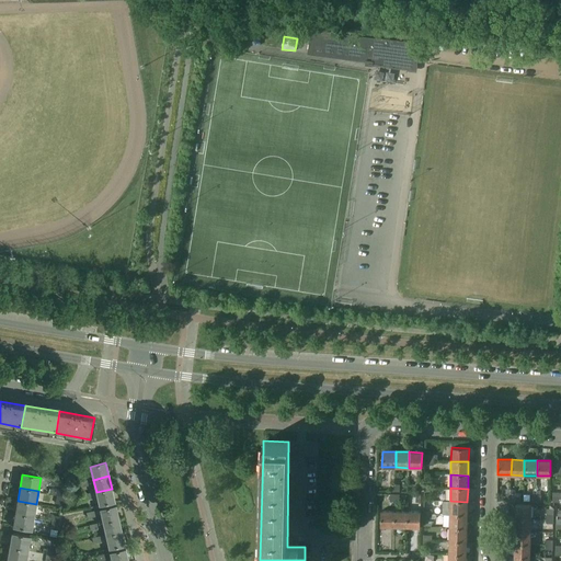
[(112,489),(96,492),(99,505),(115,502),(112,489)]
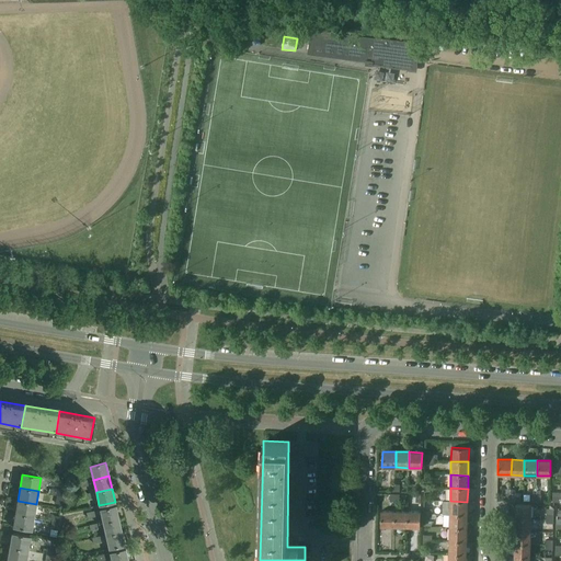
[(36,504),(18,501),(15,514),(34,517),(36,504)]
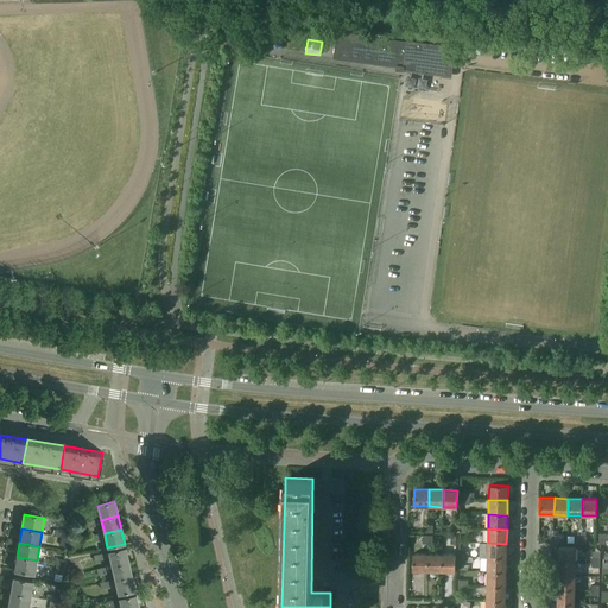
[(506,544),(488,543),(487,557),(506,558),(506,544)]
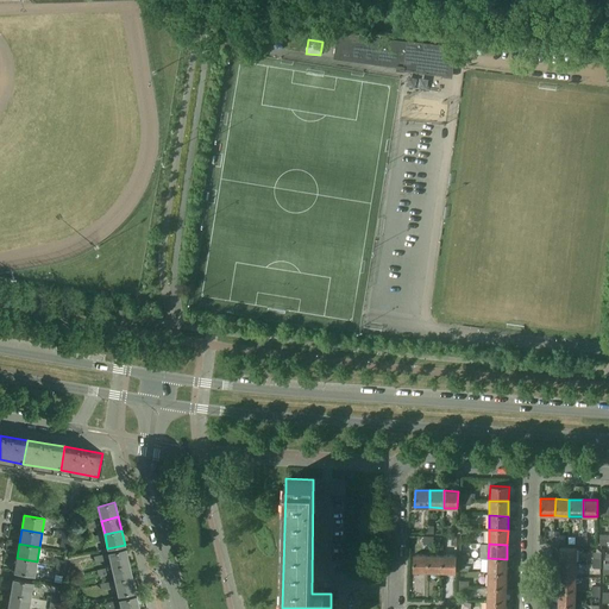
[(577,548),(559,547),(559,563),(576,563),(577,548)]
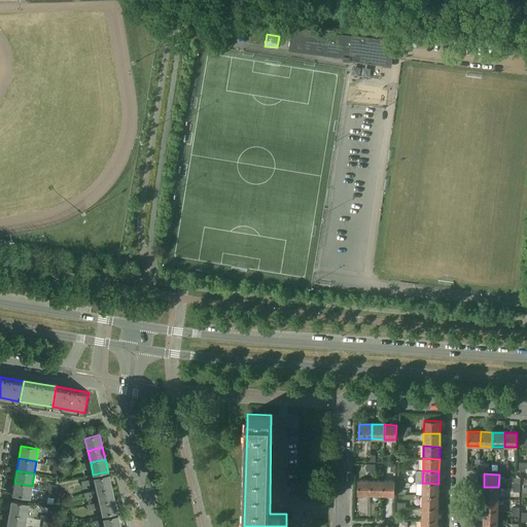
[(94,479),(94,480),(97,491),(111,488),(108,476),(94,479)]
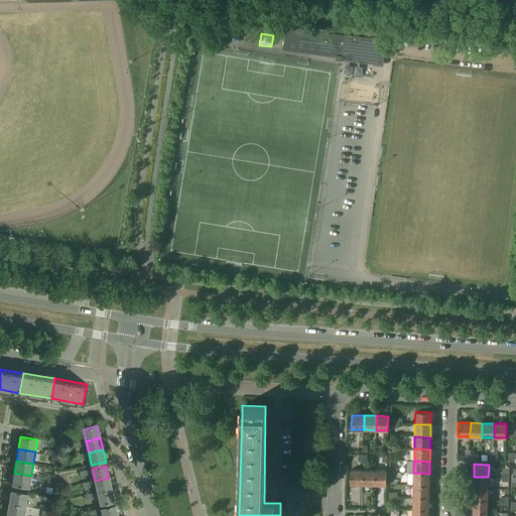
[(350,484),(362,485),(363,470),(350,470),(350,484)]
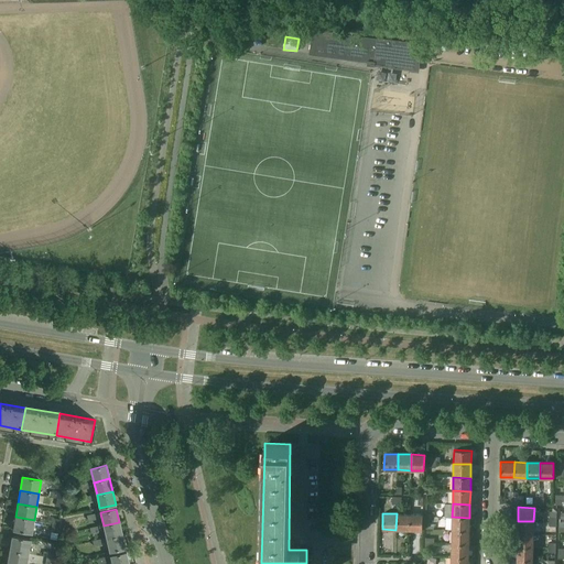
[(410,514),(397,513),(396,530),(409,530),(410,514)]
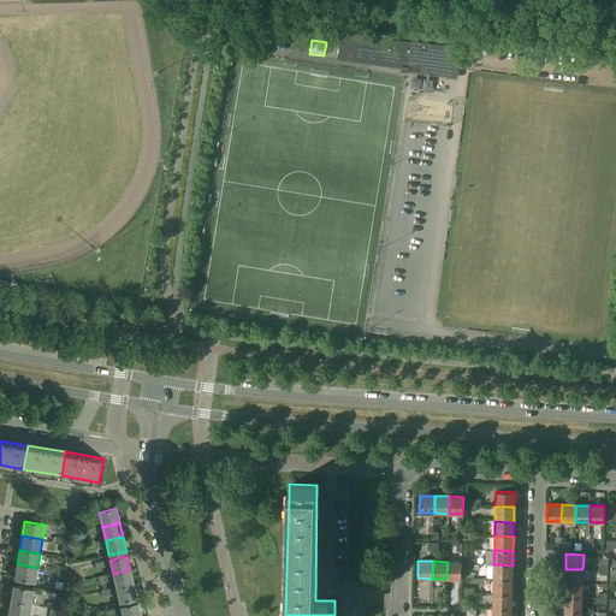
[(461,562),(448,562),(446,579),(461,579),(461,562)]
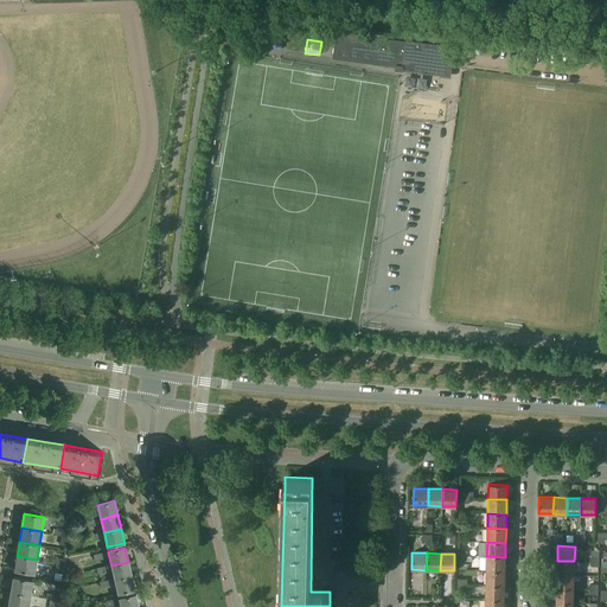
[(37,560),(17,556),(14,570),(34,574),(37,560)]
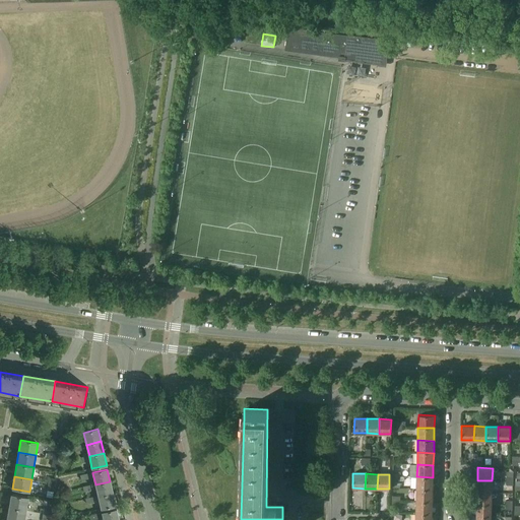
[(433,477),(416,476),(416,490),(433,490),(433,477)]
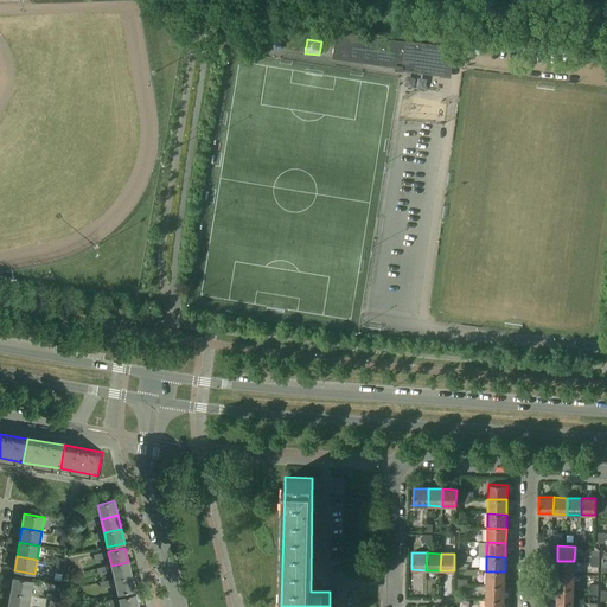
[(574,561),(557,561),(557,575),(574,576),(574,561)]
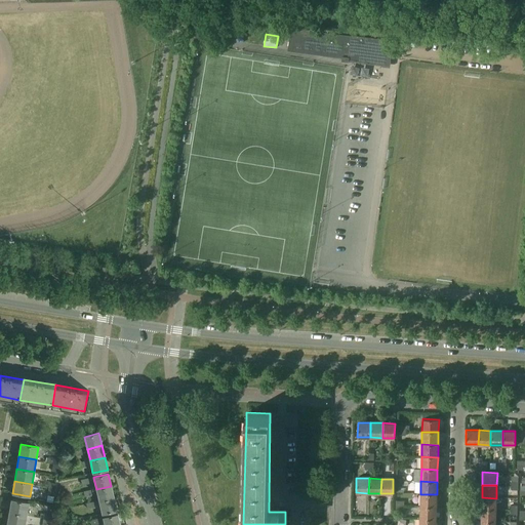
[(111,486),(96,489),(99,501),(114,498),(111,486)]
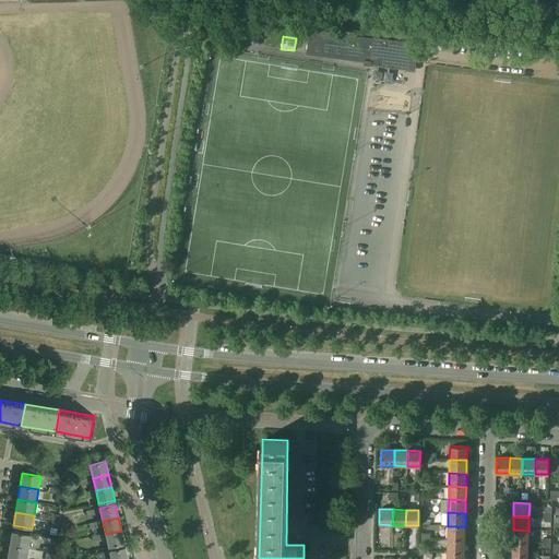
[(465,526),(448,526),(448,539),(464,539),(465,526)]
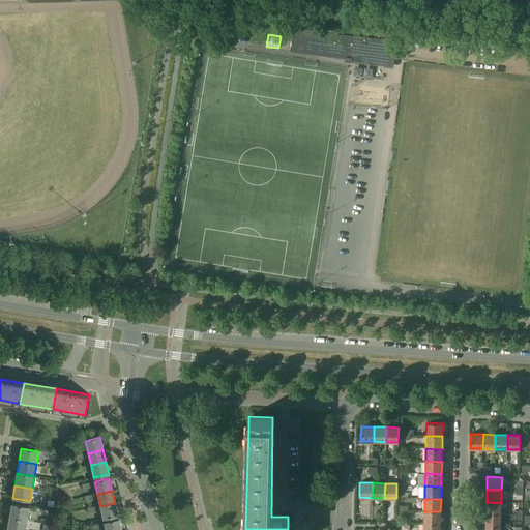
[(501,503),(487,502),(486,514),(501,514),(501,503)]
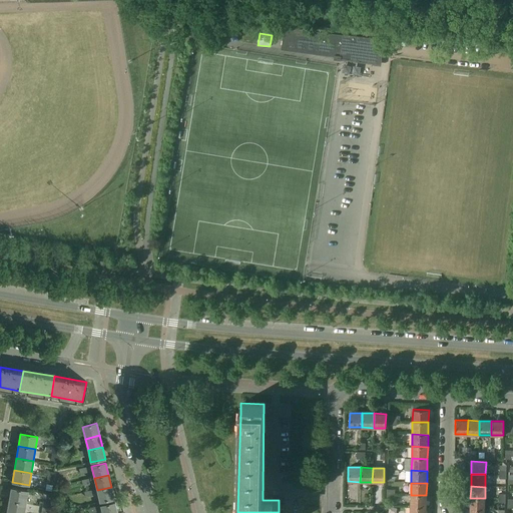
[(111,487),(97,490),(99,502),(114,499),(111,487)]
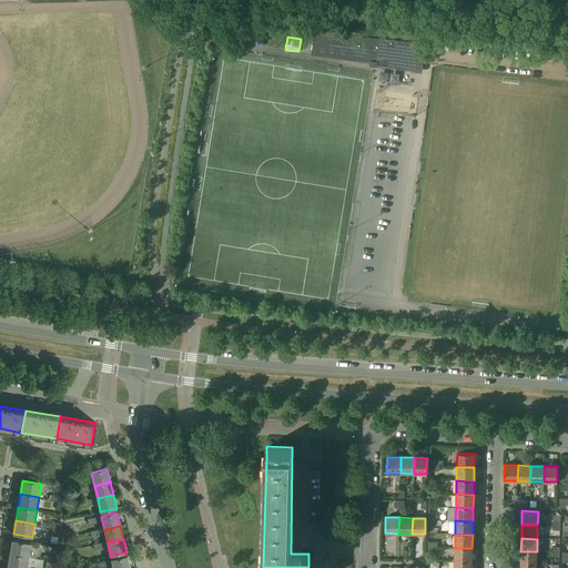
[(30,544),(12,540),(10,554),(28,557),(30,544)]
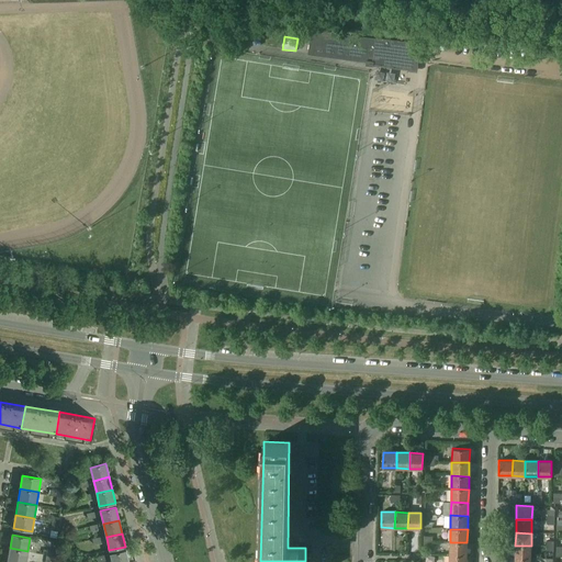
[(467,542),(450,542),(449,555),(467,555),(467,542)]
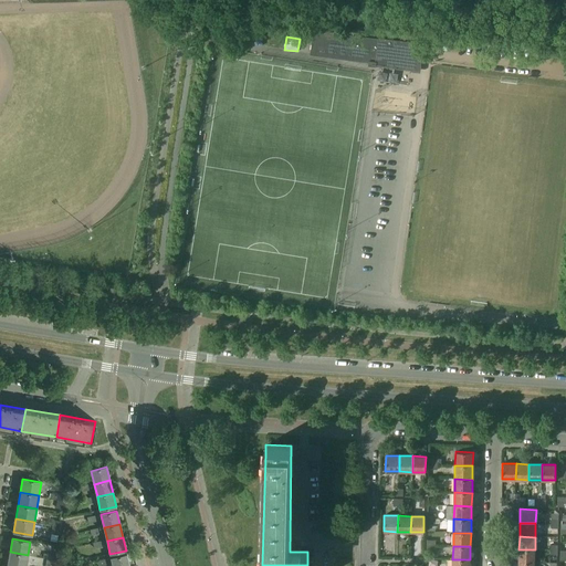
[(535,549),(519,549),(519,563),(534,563),(535,549)]
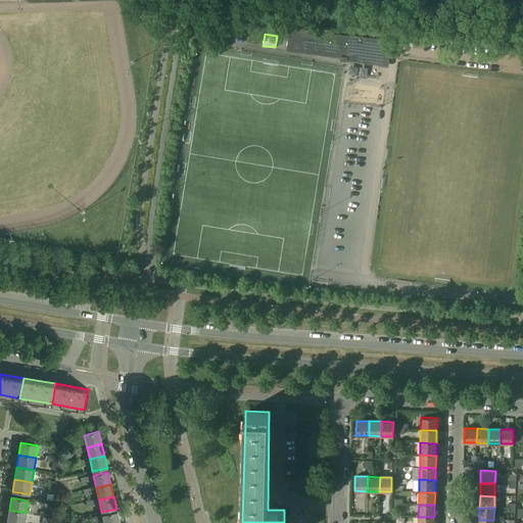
[(24,522),(26,513),(9,510),(7,522),(8,522),(24,522)]
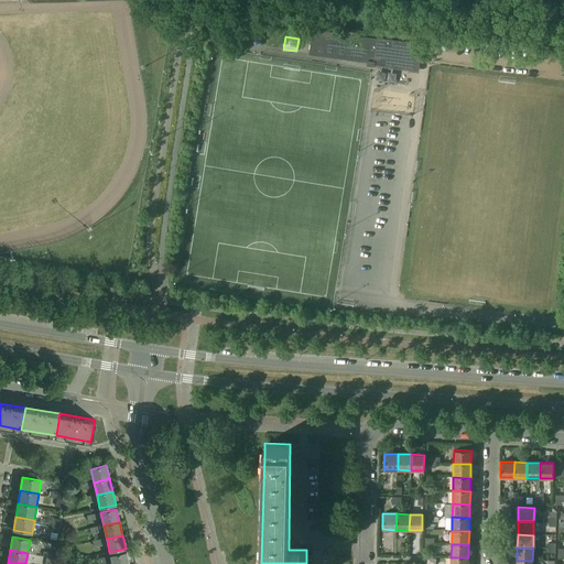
[(129,563),(127,552),(110,556),(112,563),(129,563)]
